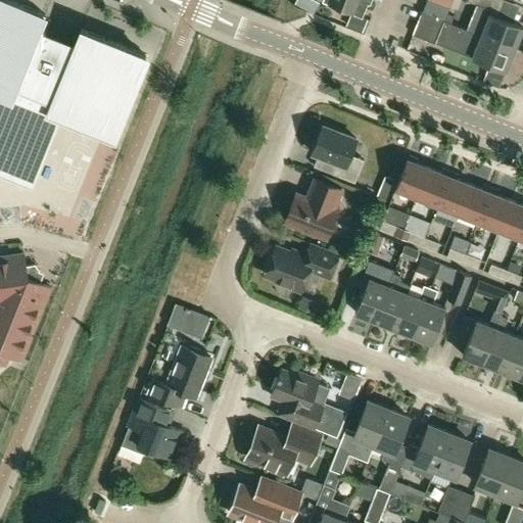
[(0,95),(0,174),(31,186),(58,115),(113,137),(146,56),(82,30),(76,46),(37,31),(44,15),(5,0),(0,0),(0,92),(1,93),(0,95)]
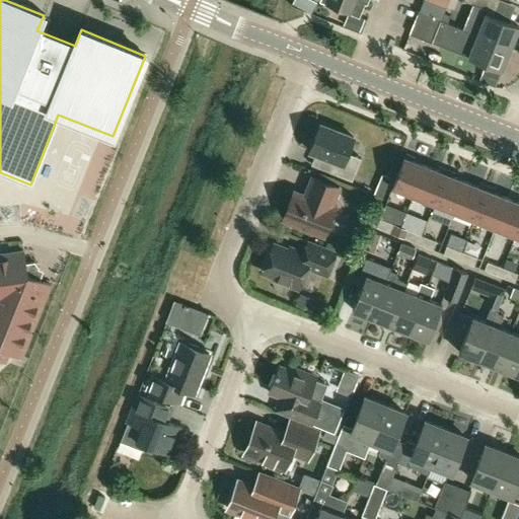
[(328,0),(359,12),(363,0),(328,0)]
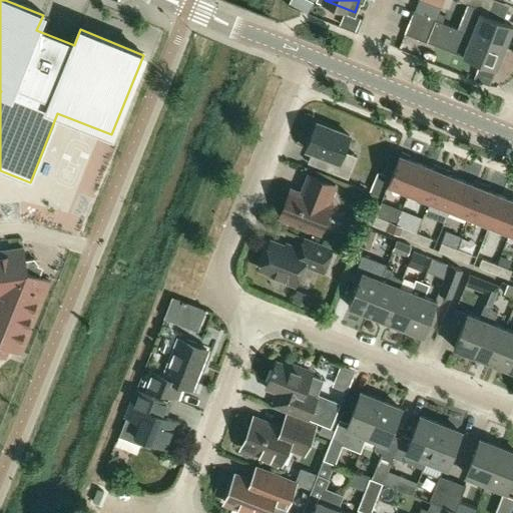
[(441,8),(421,0),(418,0),(414,11),(435,20),(442,22),(445,15),(439,12),(441,8)]
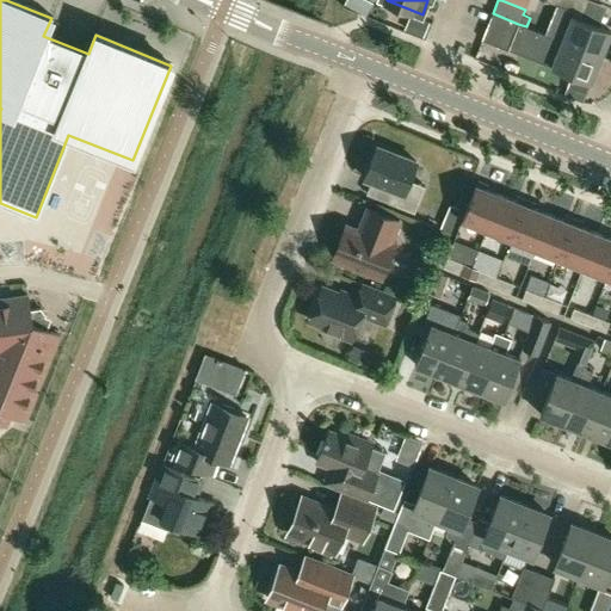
[(556,5),(544,34),(600,56),(610,31),(579,19),(586,0),(544,0),(545,0),(556,5)]
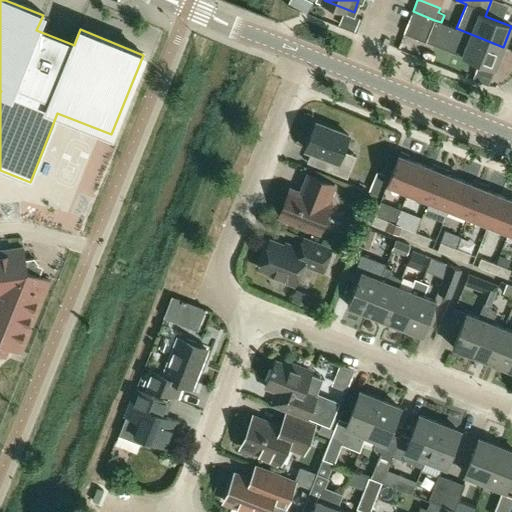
[(426,41),(434,20),(413,11),(412,11),(403,33),(426,42),(426,41)]
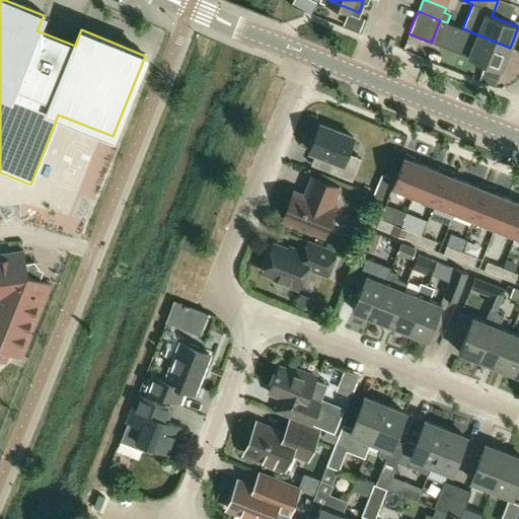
[(502,69),(510,48),(462,28),(447,22),(440,20),(432,42),(502,69)]
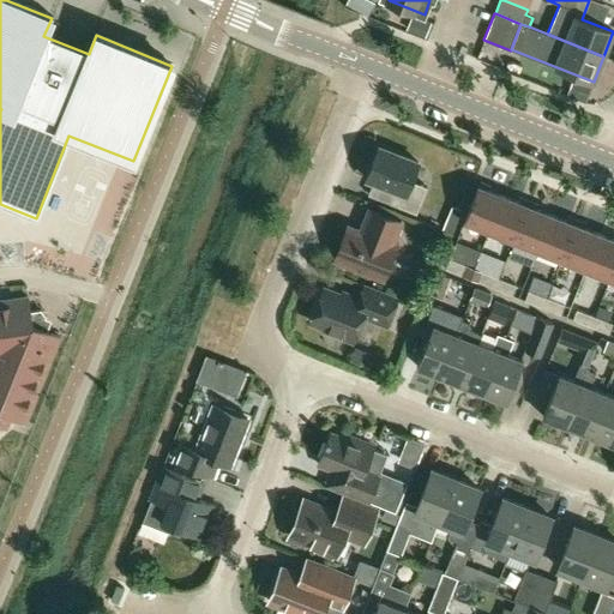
[(416,214),(426,187),(410,180),(417,162),(378,146),(366,179),(395,190),(389,203),(416,214)]
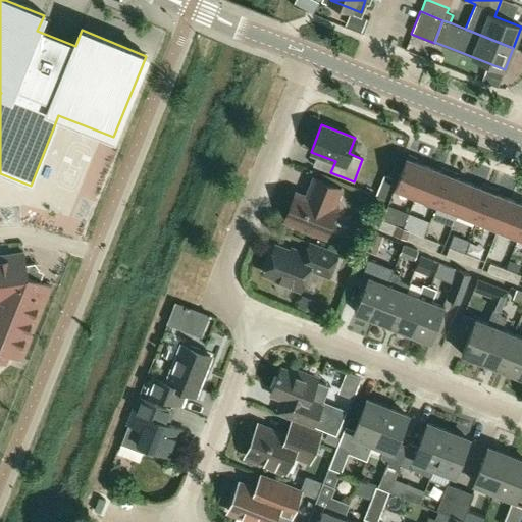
[(395,188),(415,197),(427,166),(415,161),(416,158),(408,154),(395,188)]
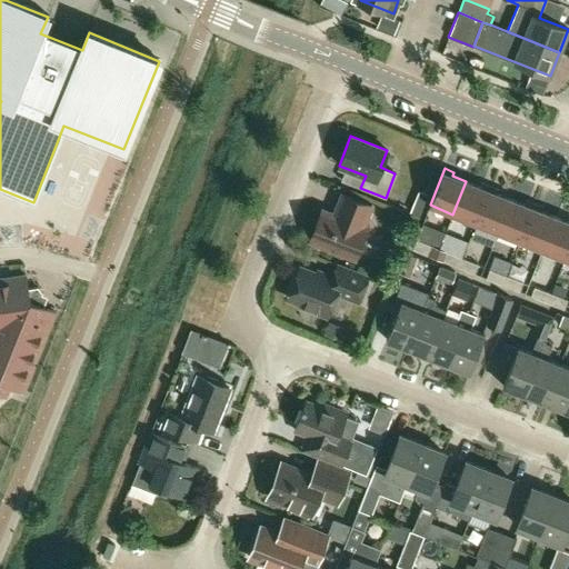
[(479,187),(466,181),(452,215),(475,223),(489,186),(481,182),(479,187)]
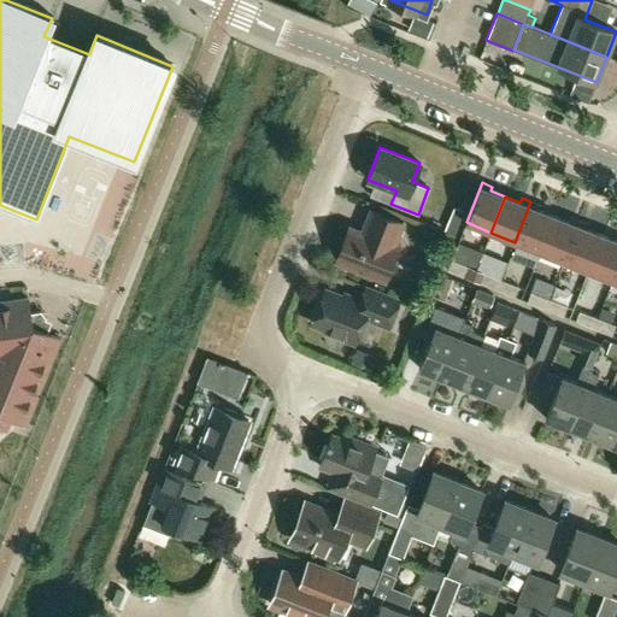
[(540,205),(530,201),(515,242),(539,251),(553,216),(539,210),(540,205)]
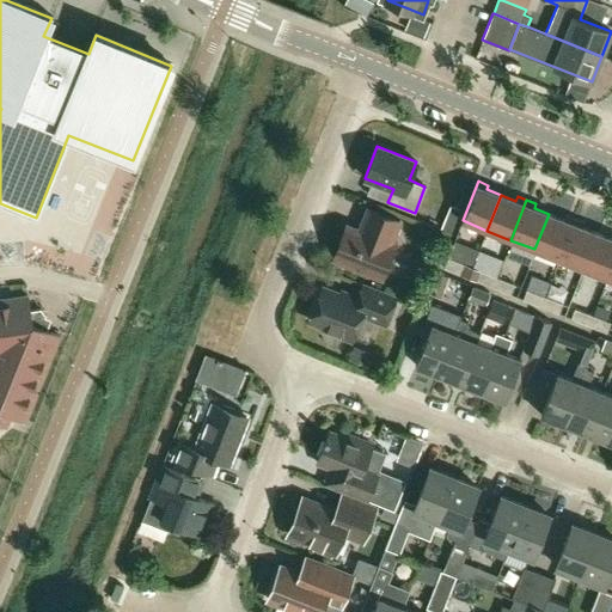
[(381,277),(395,244),(391,243),(399,220),(368,208),(359,231),(346,225),(332,258),(381,277)]
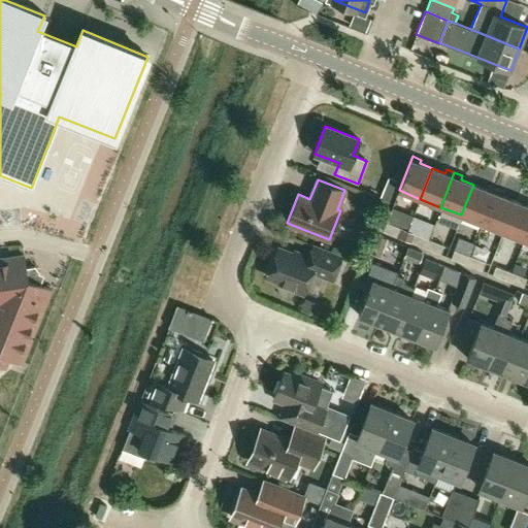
[(487,189),(473,185),(461,215),(483,223),(496,189),(488,186),(487,189)]
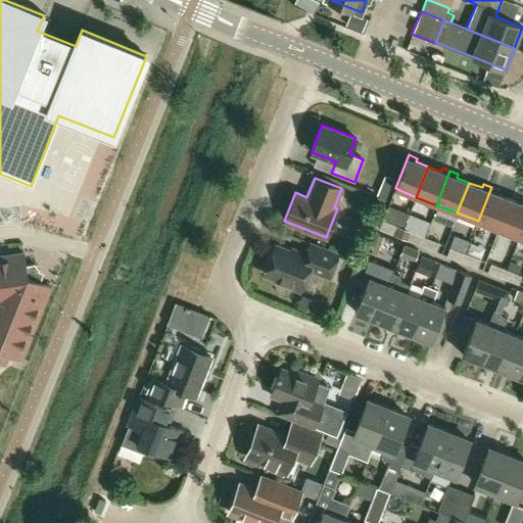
[(498,190),(491,187),(478,221),(498,229),(510,198),(497,194),(498,190)]
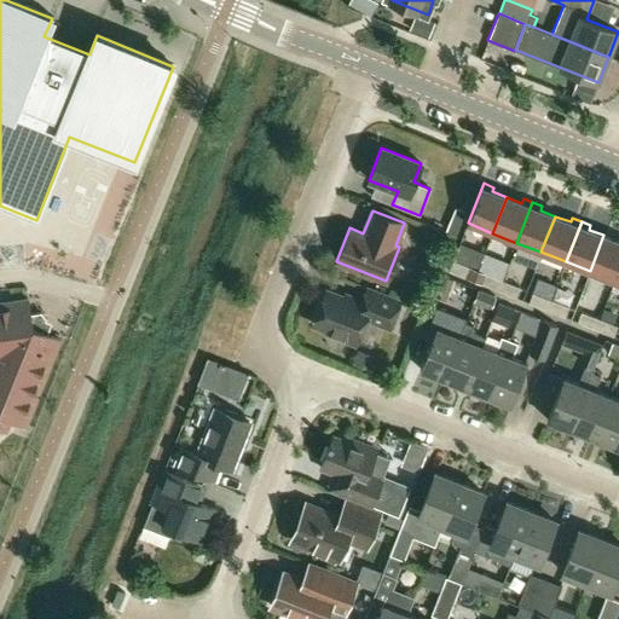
[(618,239),(618,241),(603,235),(590,271),(614,281),(618,267),(618,239)]
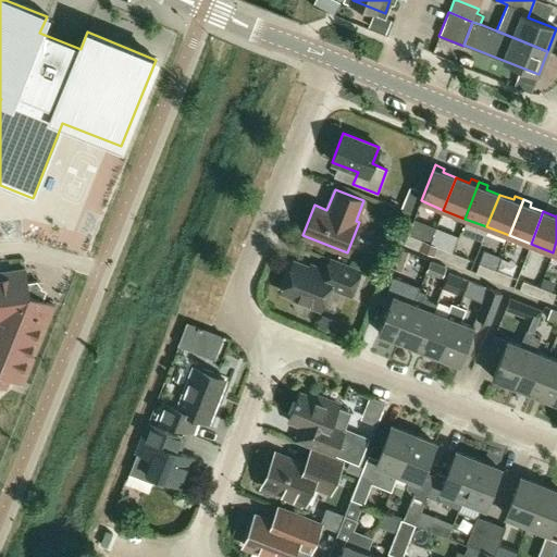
[(462,246),(475,252),(482,238),(469,232),(462,246)]
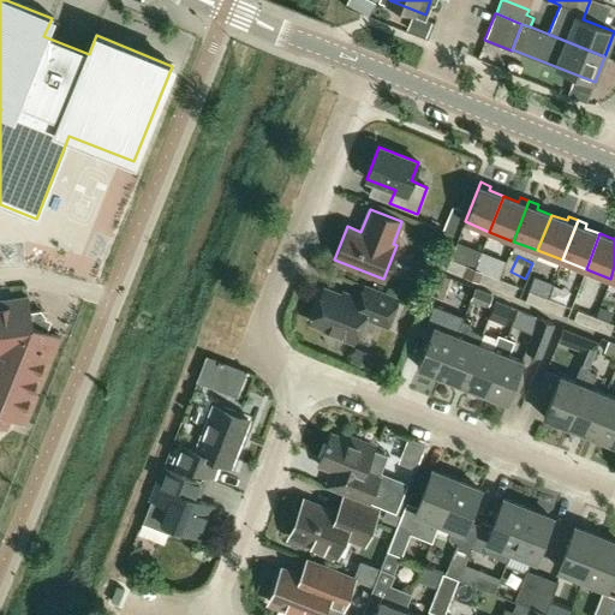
[(446,269),(464,276),(467,267),(449,260),(446,269)]
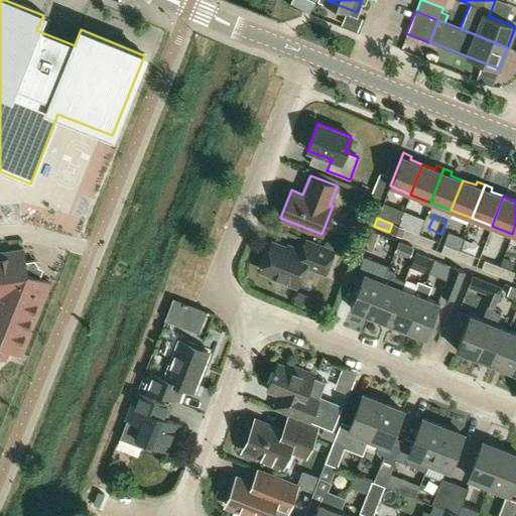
[(399,236),(414,242),(418,234),(403,228),(399,236)]
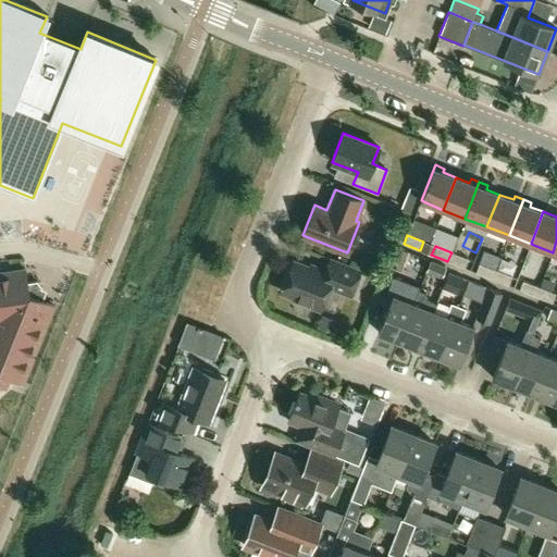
[(403,271),(409,252),(401,249),(398,248),(391,267),(403,271)]
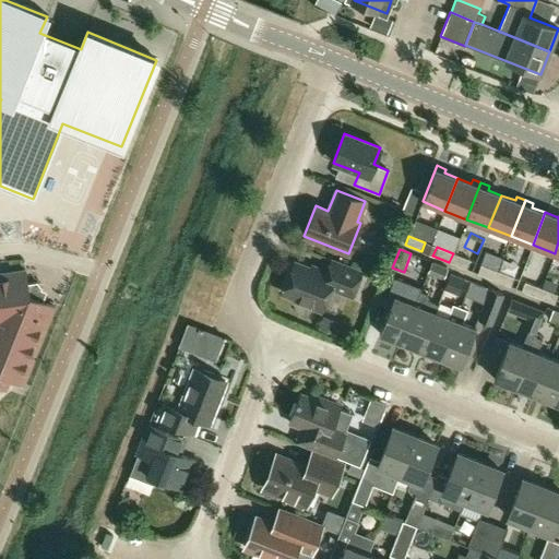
[(470,260),(453,253),(449,262),(466,269),(470,260)]
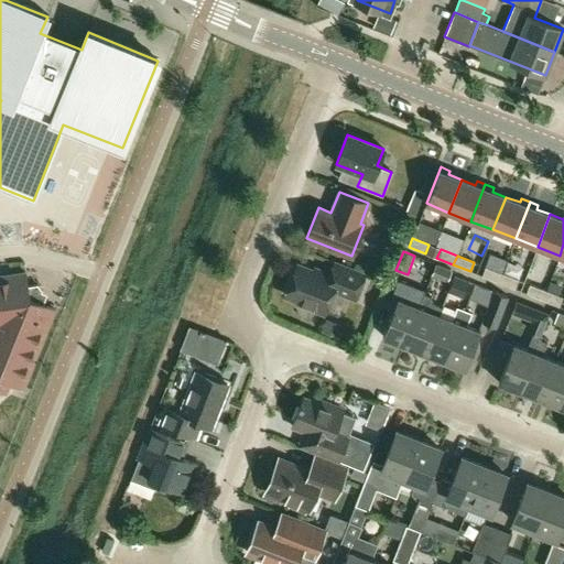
[(310,307),(324,314),(334,291),(355,299),(365,274),(334,262),(329,274),(324,272),(323,274),(296,264),(284,295),(311,305),(310,307)]
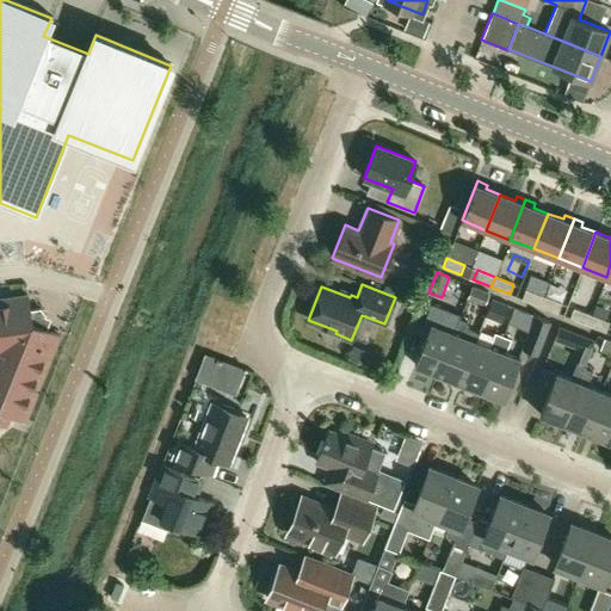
[(467,296),(483,303),(488,292),(471,285),(467,296)]
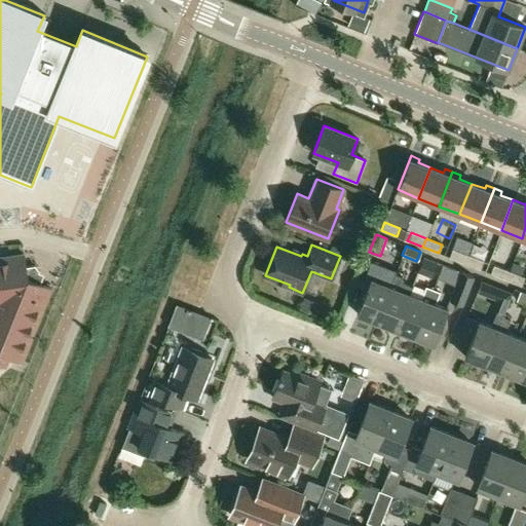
[(449,257),(464,263),(467,255),(452,249),(449,257)]
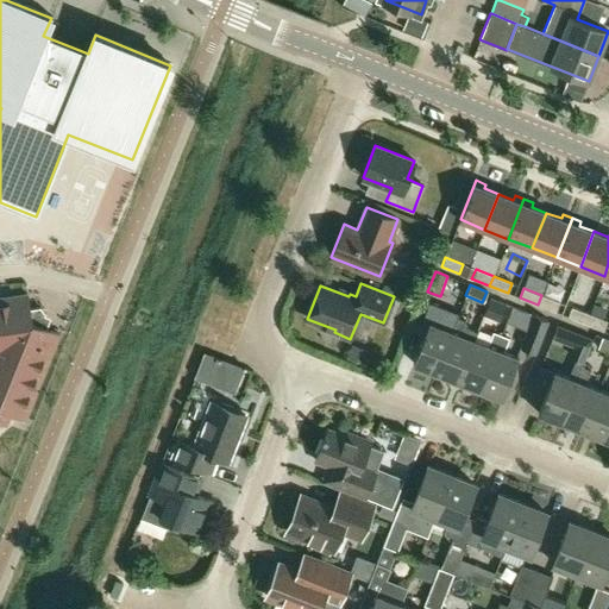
[(27,294),(0,297),(0,421),(6,425),(11,412),(26,418),(60,333),(41,326),(46,314),(41,307),(30,308),(27,294)]
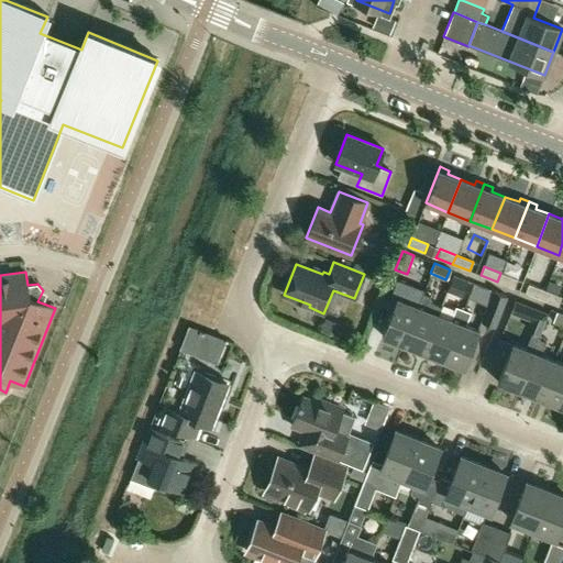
[(497,282),(514,288),(517,278),(500,273),(497,282)]
